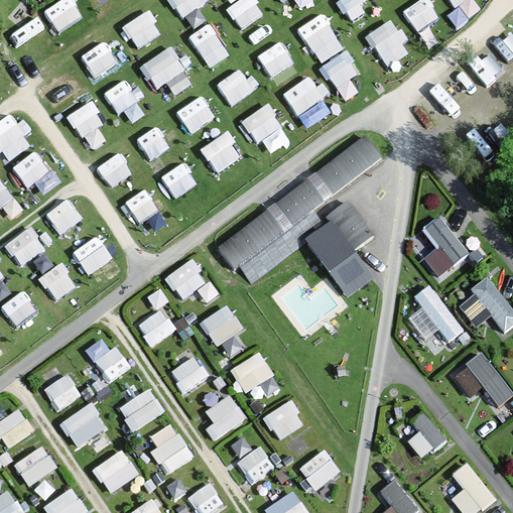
[(57,30),(82,15),(72,0),(61,0),(44,11),(57,30)]
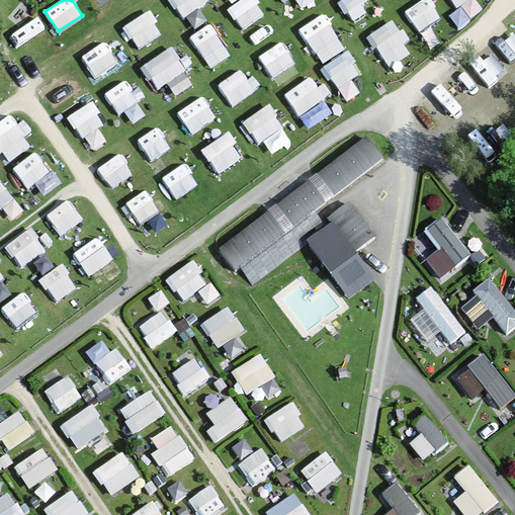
[(165,0),(181,19),(204,0),(165,0)]
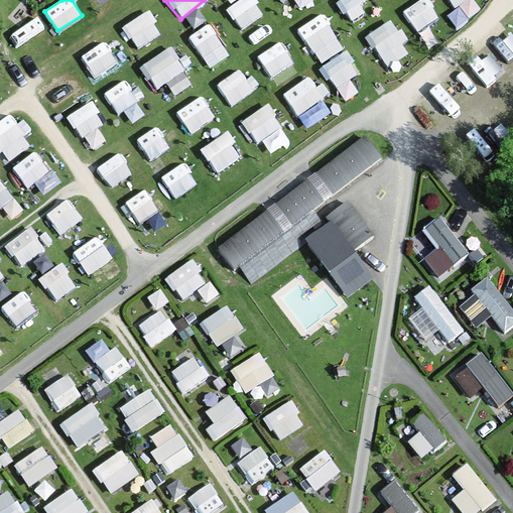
[(239,29),(263,14),(254,0),(240,0),(226,9),(239,29)]
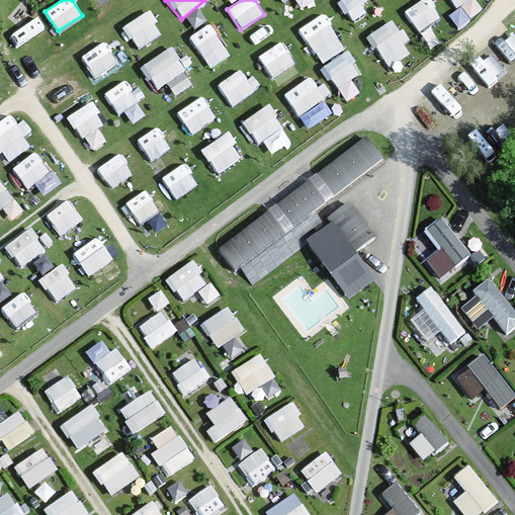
[(419,30),(438,16),(426,0),(425,0),(407,13),(419,30)]
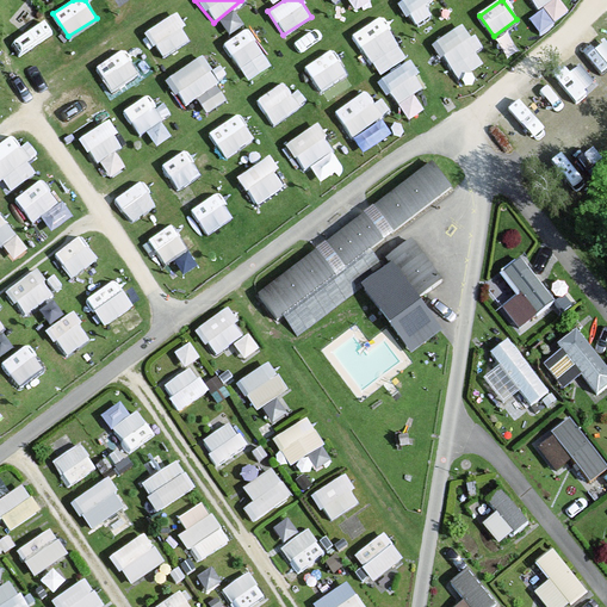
[(156,55),(189,42),(178,14),(146,28),(156,55)]
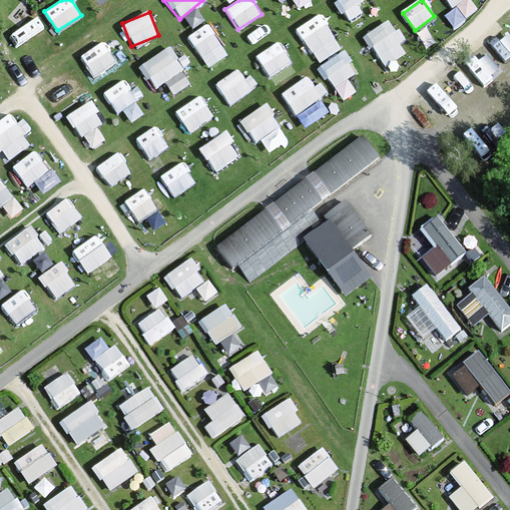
[(310,52),(335,37),(321,14),(296,29),(310,52)]
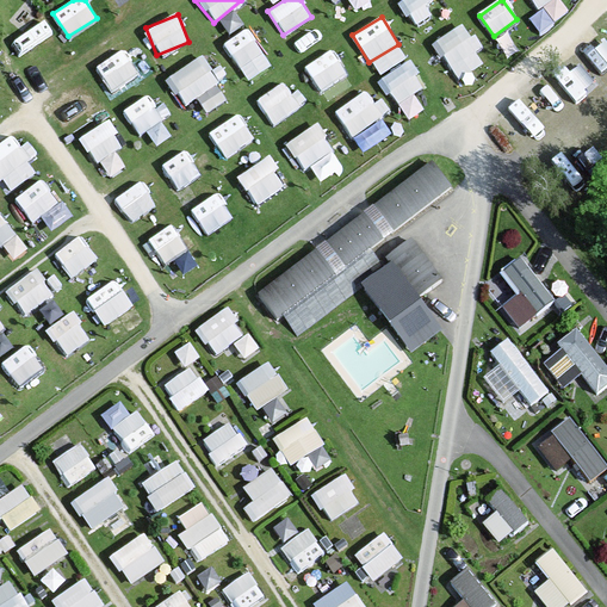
[(235,72),(271,47),(253,22),(217,45),(235,72)]
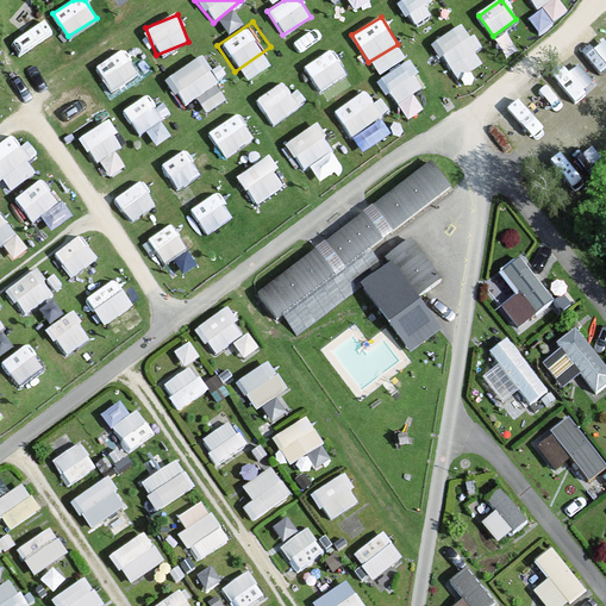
[(457,80),(483,62),(460,25),(432,43),(457,80)]
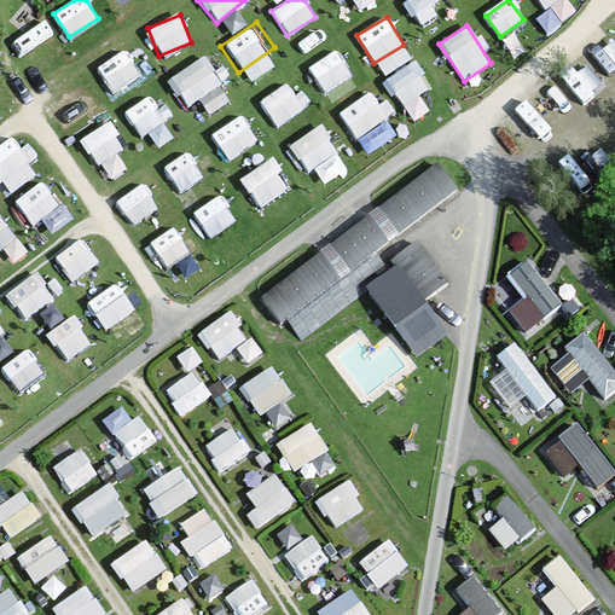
[(92,70),(109,96),(140,75),(123,50),(92,70)]
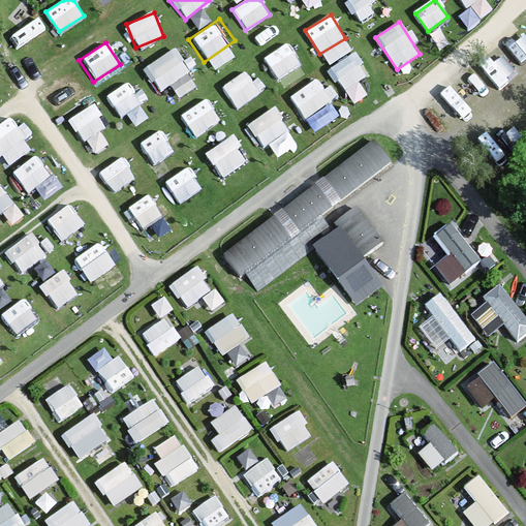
[(275,79),(301,67),(289,43),(264,55),(275,79)]
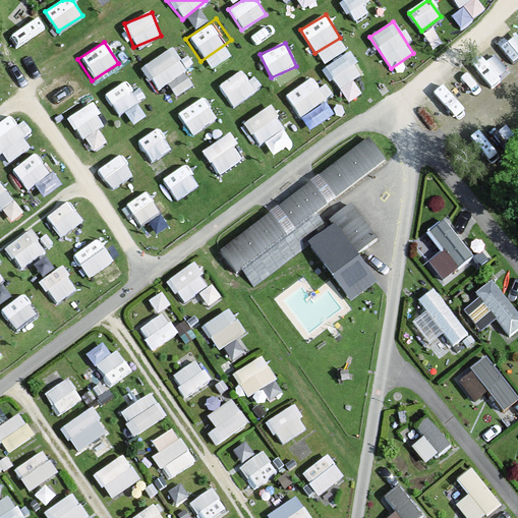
[(141,67),(157,91),(186,72),(171,48),(141,67)]
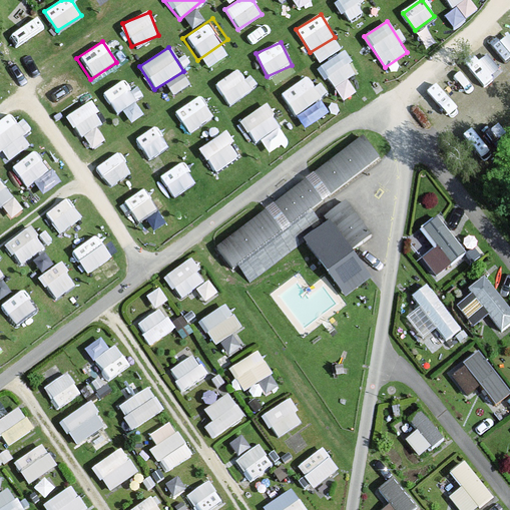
[(342,49),(319,68),(334,87),(357,68),(342,49)]
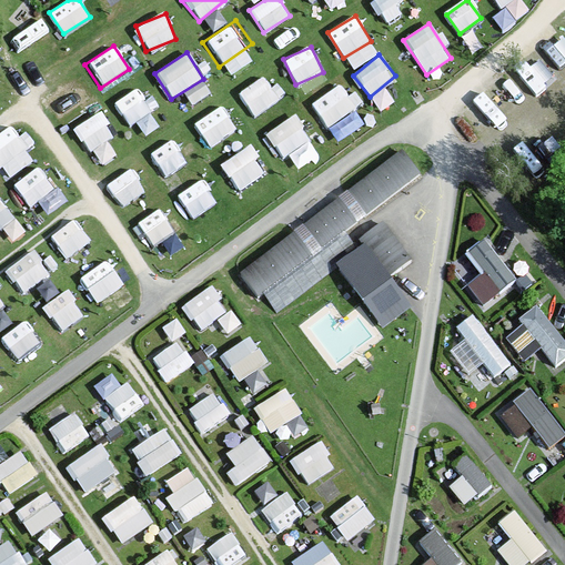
[(238,93),(254,115),(280,98),(263,74),(238,93)]
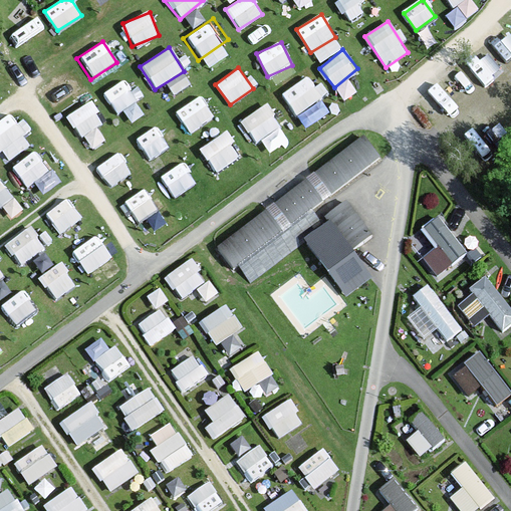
[(294,115),(322,98),(308,76),(280,93),(294,115)]
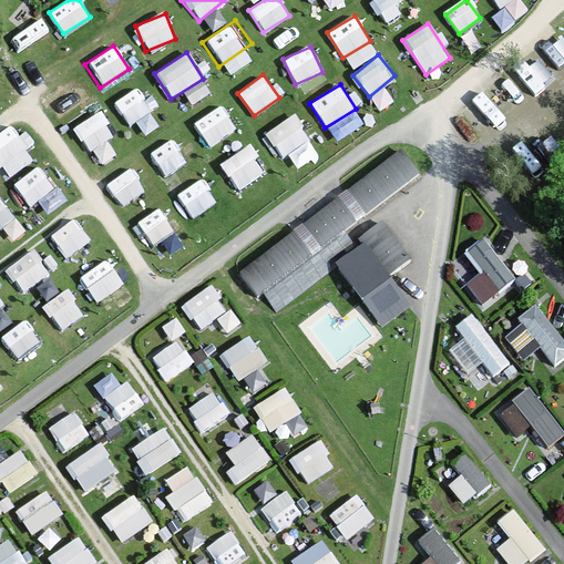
[(116,101),(126,124),(152,113),(141,90),(116,101)]
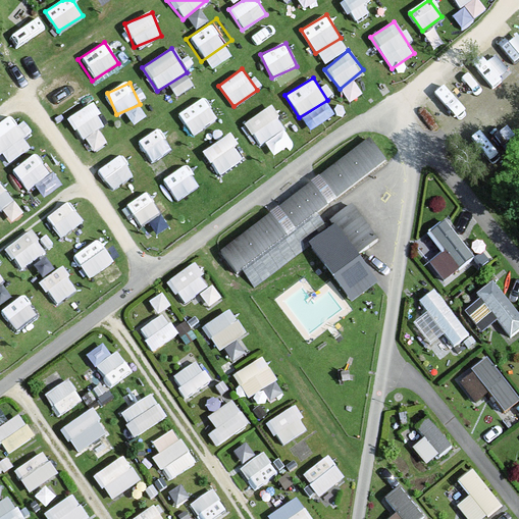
[(192,136),(217,117),(202,97),(176,114),(192,136)]
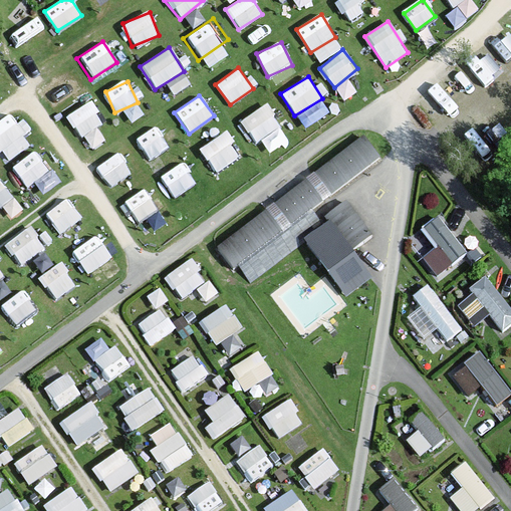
[(255,142),(280,124),(265,103),(240,120),(255,142)]
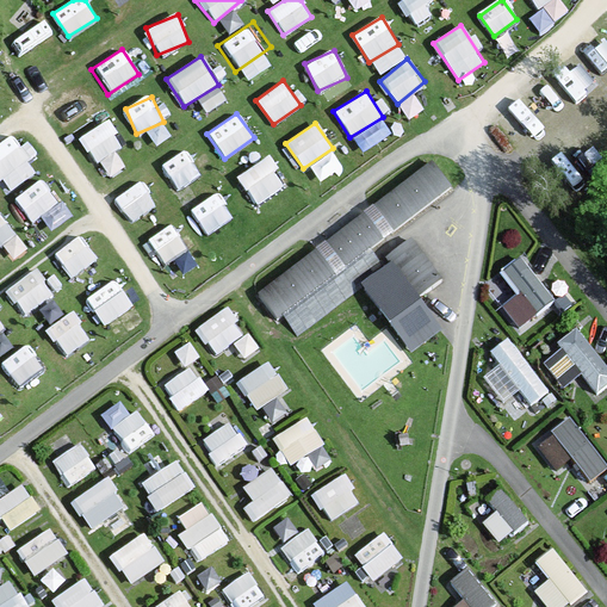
[(87,161),(118,153),(109,124),(79,134),(87,161)]
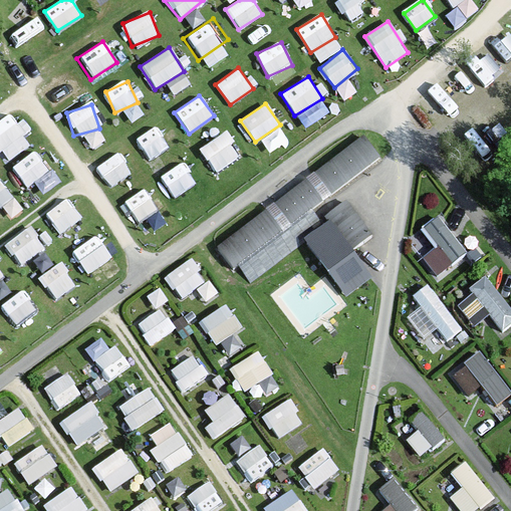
[(9,113),(0,118),(0,147),(2,150),(23,137),(9,113)]
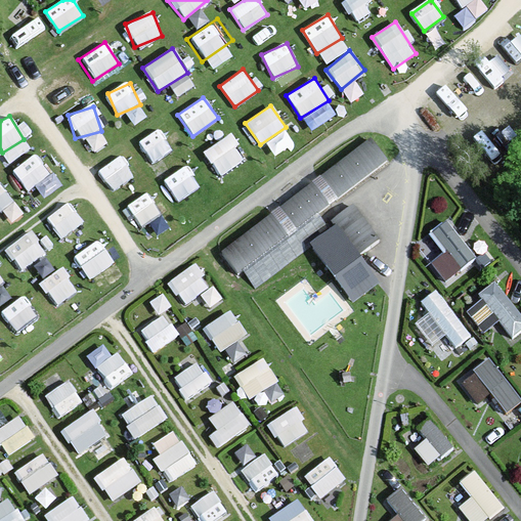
[(138,140),(146,162),(171,152),(162,131),(138,140)]
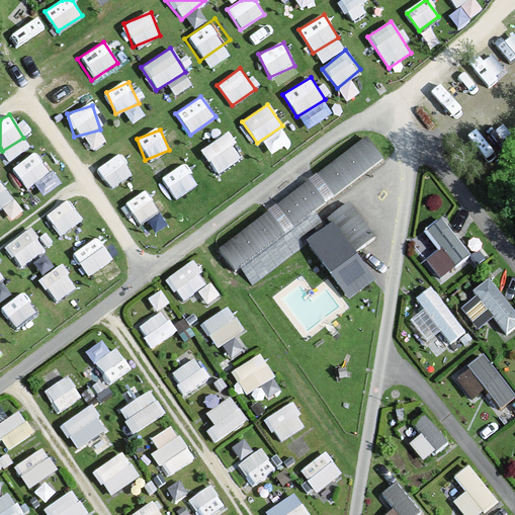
[(215,172),(244,157),(231,132),(201,147),(215,172)]
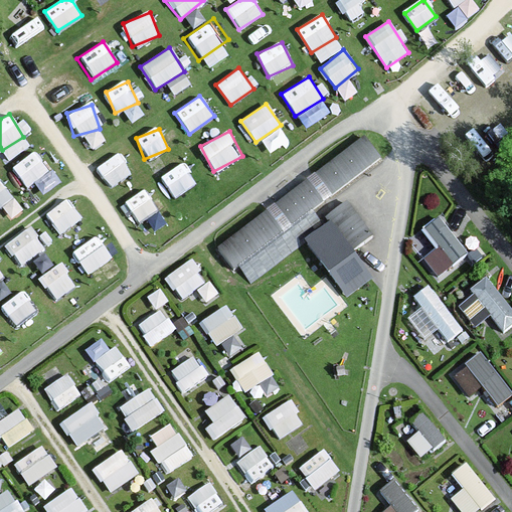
[(328,205),(379,166),(361,143),(310,181),(328,205)]
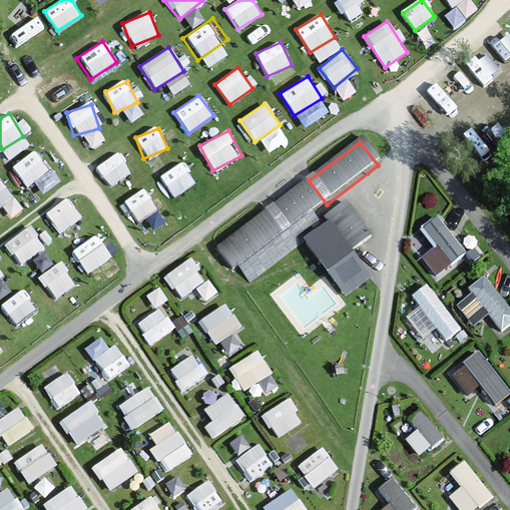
[(14,166),(40,194),(58,178),(32,149),(14,166)]
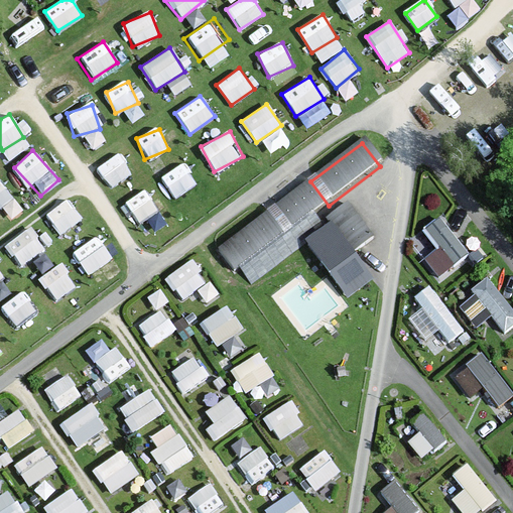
[(99,168),(109,185),(130,173),(121,156),(99,168)]
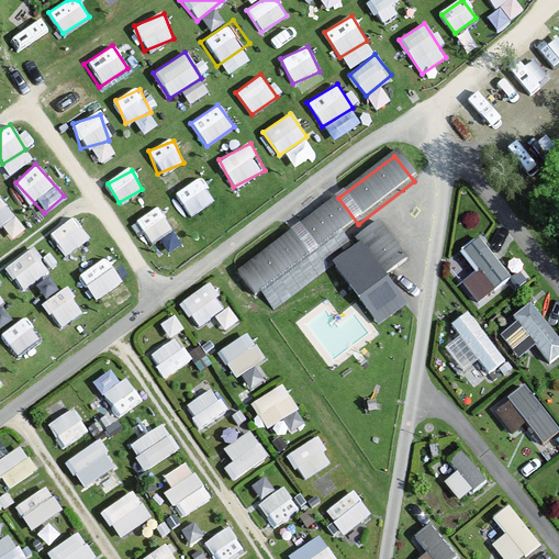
[(190,216),(214,201),(200,178),(176,192),(190,216)]
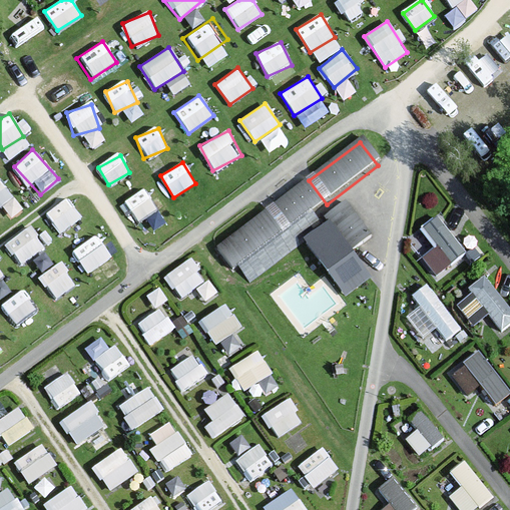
[(0,206),(13,196),(0,180),(0,206)]
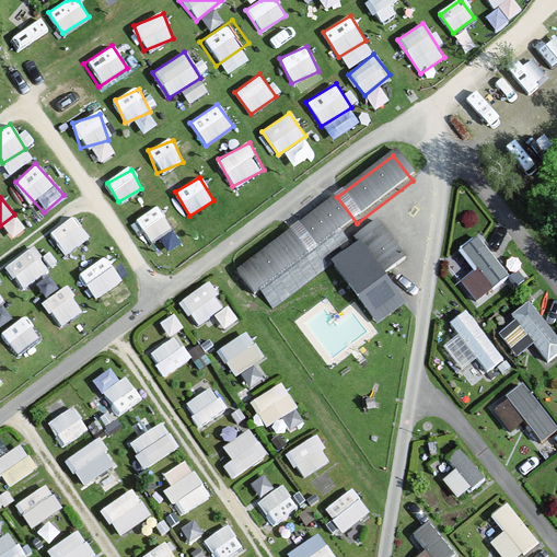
[(357,223),(337,197),(331,204),(350,229),(357,223)]
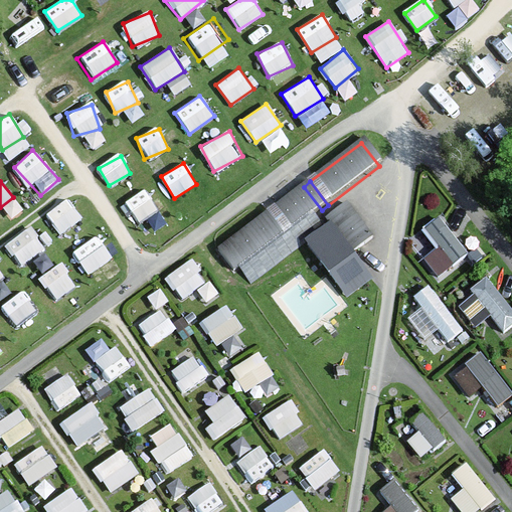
[(270,211),(288,235),(322,210),(304,187),(270,211)]
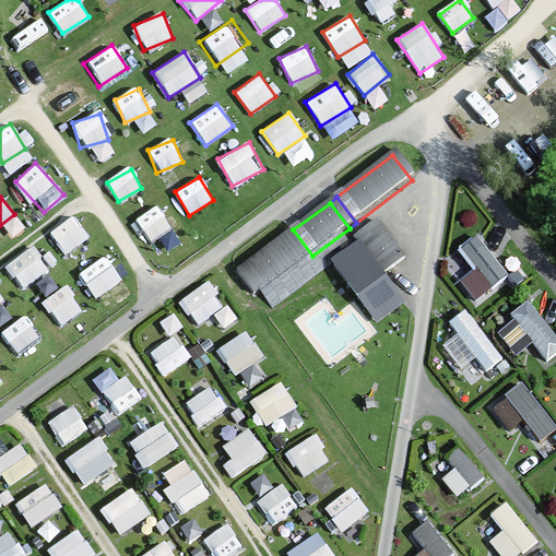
[(148,244),(174,226),(160,204),(132,222),(148,244)]
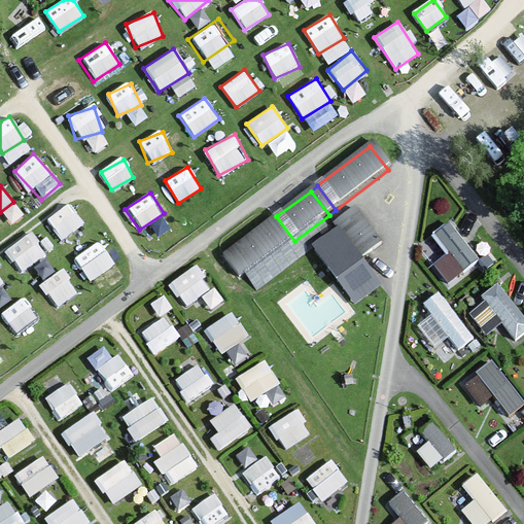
[(64,237),(85,222),(72,202),(50,216),(64,237)]
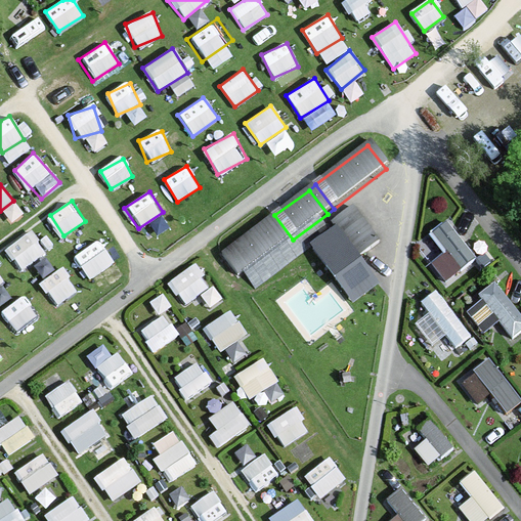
[(357,260),(376,247),(351,213),(306,246),(332,279),(357,260)]
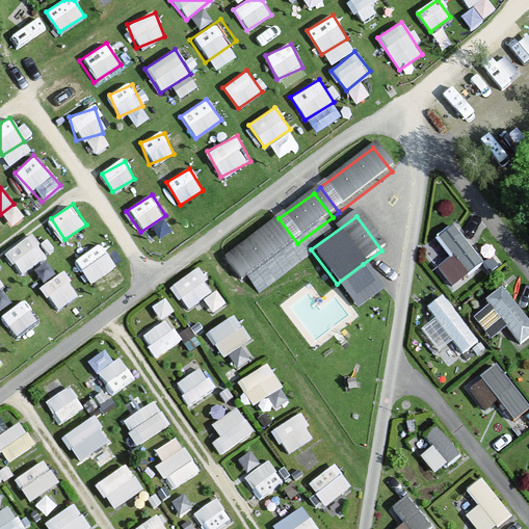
[(297,243),(279,218),(271,223),(290,248),(294,245),(297,243)]
